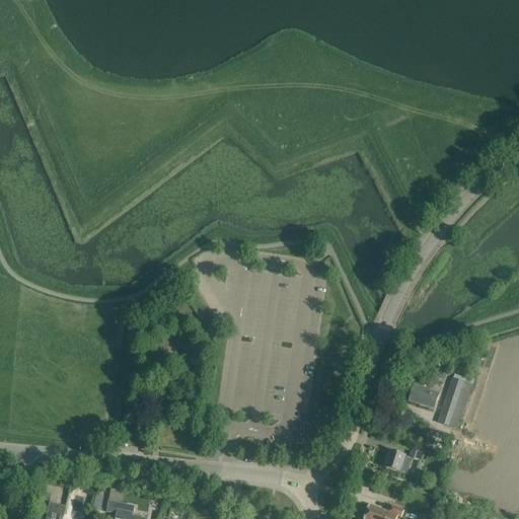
[(439,423),(459,430),(475,380),(467,377),(467,378),(455,375),(454,379),(453,379),(439,423)]
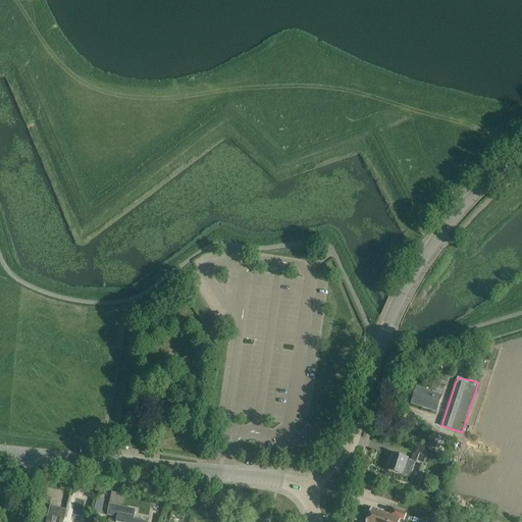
[(436,413),(442,396),(433,393),(435,387),(424,384),(423,389),(416,387),(411,405),(436,413)]
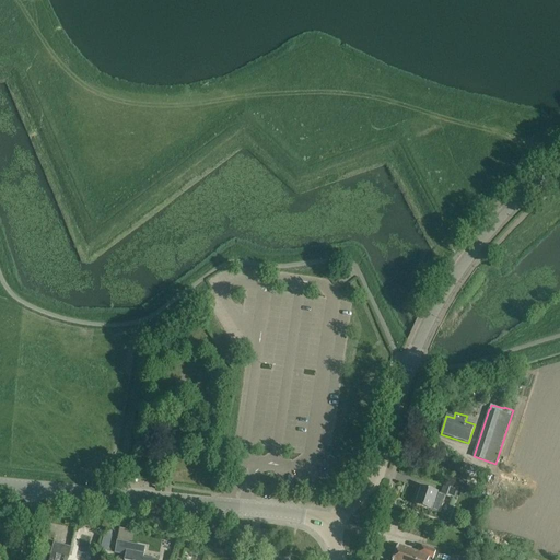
[(416,505),(427,509),(440,513),(445,496),(454,498),(457,490),(444,486),(442,494),(422,488),(416,505)]
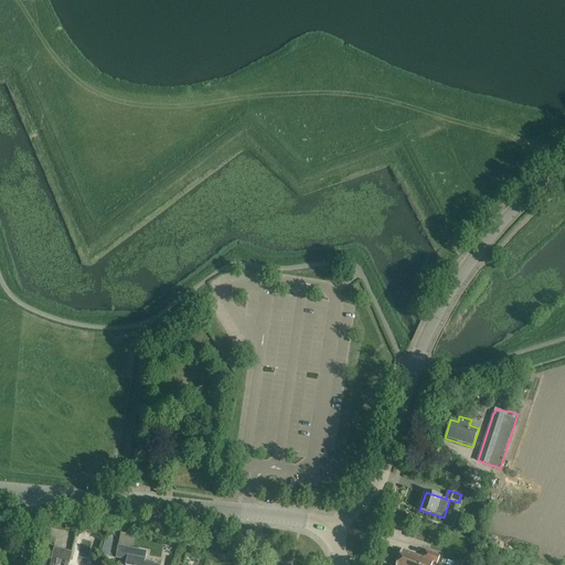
[(120,534),(118,546),(116,558),(124,560),(124,558),(127,558),(125,564),(158,564),(145,562),(147,552),(130,548),(132,536),(120,534)]
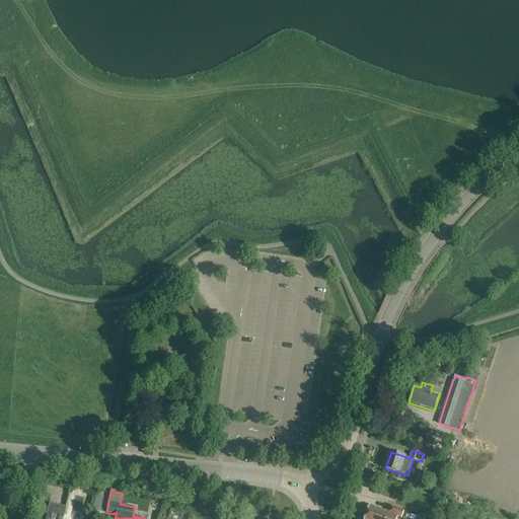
[(96,495),(93,509),(100,511),(104,497),(96,495)]
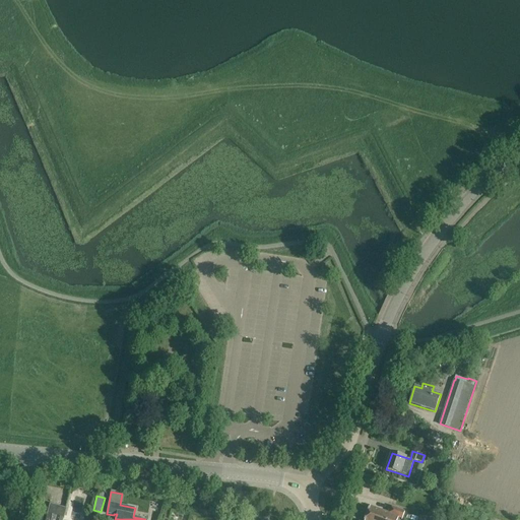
[(47,514),(48,515),(46,519),(62,519),(66,508),(50,504),(47,514)]
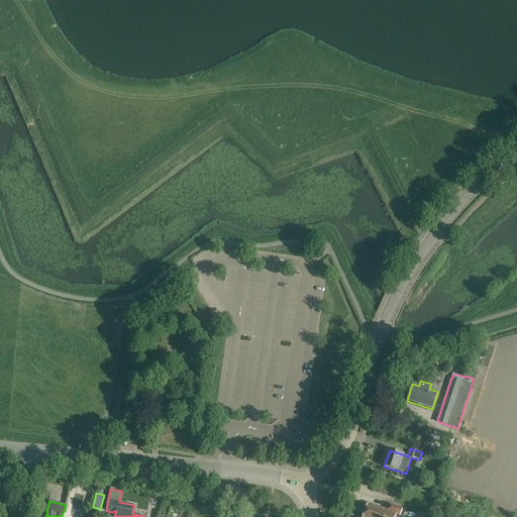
[(387,510),(378,507),(368,503),(363,516),(395,516),(396,514),(400,515),(402,508),(389,503),(387,510)]
